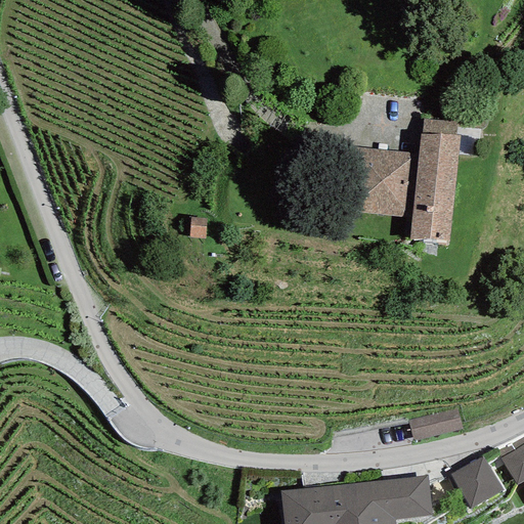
[(420,145),(418,161),(355,155),(349,214),(411,220),(408,252),(447,256),(459,149),(420,145)]
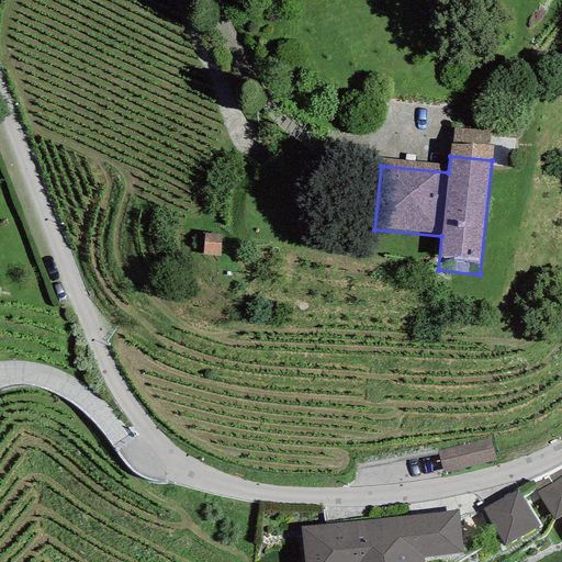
[(218,242),(206,240),(205,258),(217,259),(218,242)]
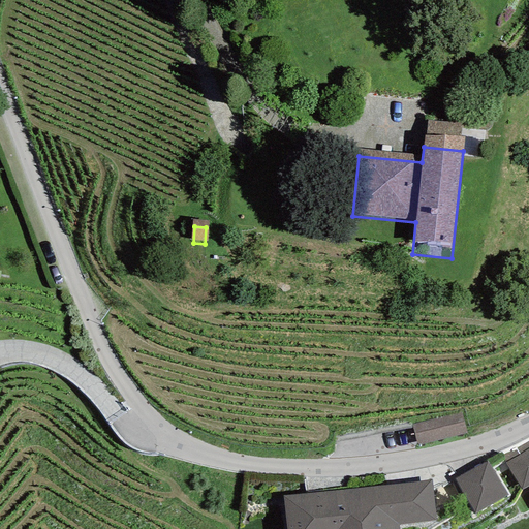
[(417,445),(466,434),(461,413),(412,425),(417,445)]
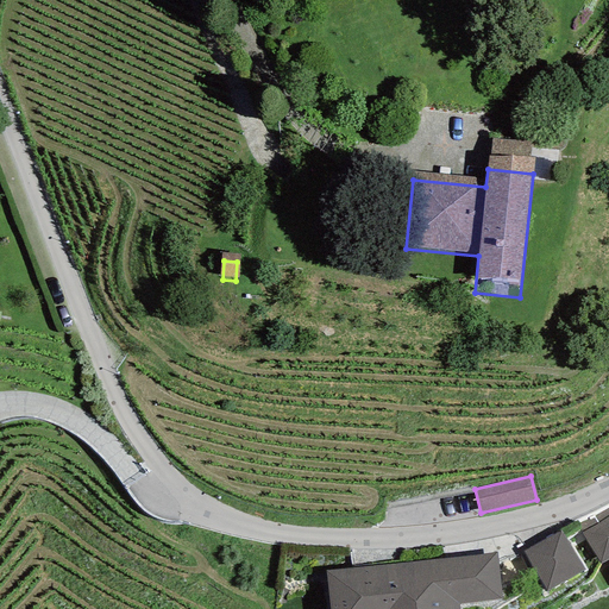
[(608,521),(581,538),(602,575),(608,570),(608,521)]
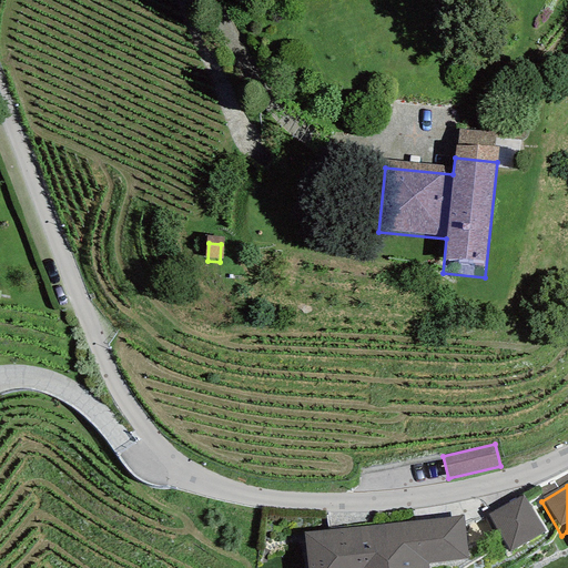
[(487,515),(509,551),(545,531),(521,495),(487,515)]
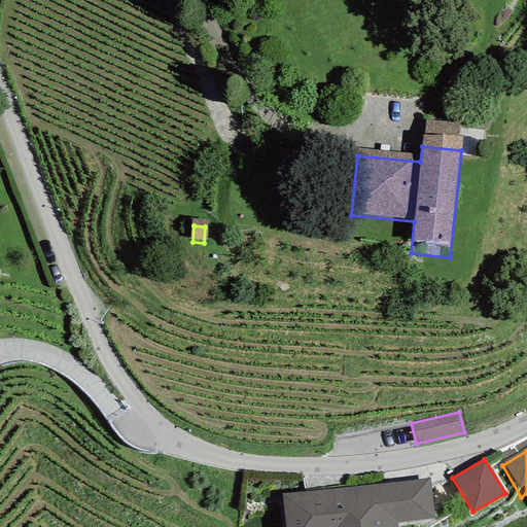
[(282,494),(285,526),(396,526),(397,523),(434,519),(429,479),(282,494)]
